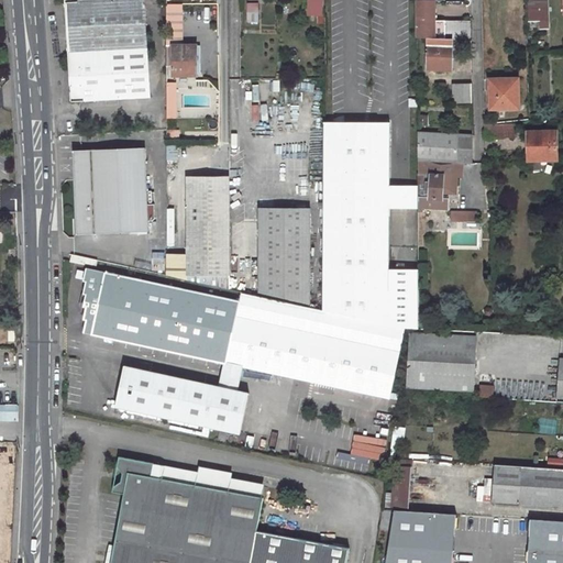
[(64,0),(70,101),(159,96),(163,96),(161,75),(163,75),(158,0),(64,0)]
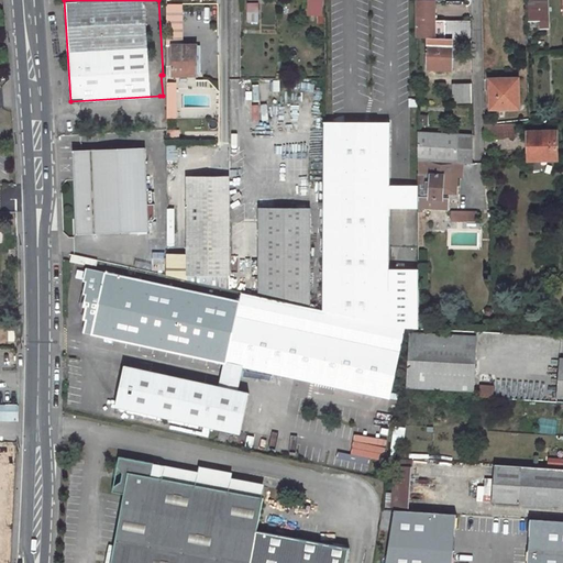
[(311,8),(311,15),(323,15),(323,0),(309,0),(310,8),(311,8)]
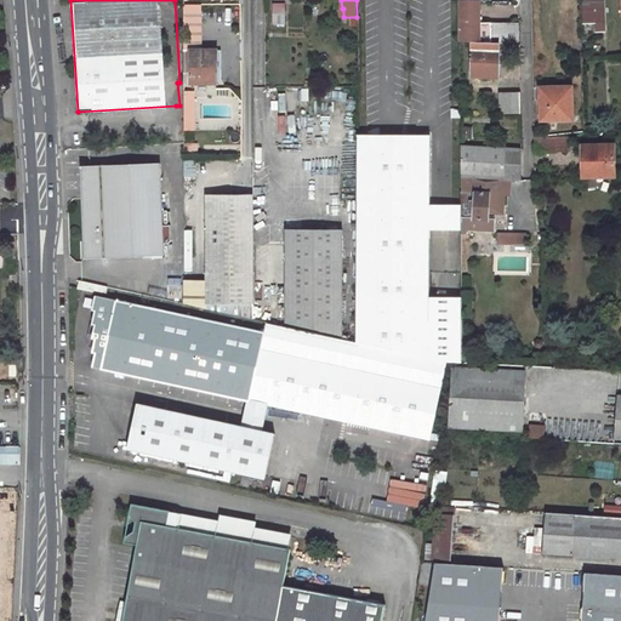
[(600,0),(581,0),(584,24),(594,23),(596,32),(602,32),(600,0)]
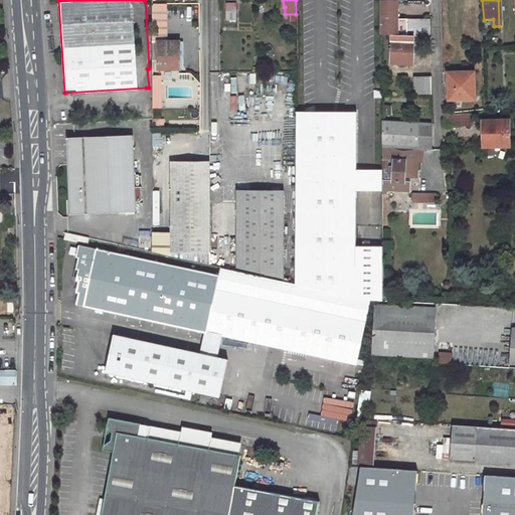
[(398,1),(380,1),(380,34),(390,35),(412,35),(431,36),(431,18),(398,19),(398,1)]
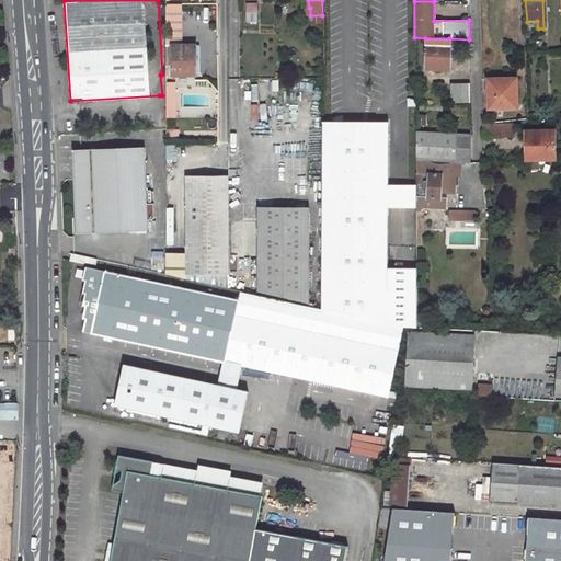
[(248,3),(248,21),(259,21),(259,3),(248,3)]
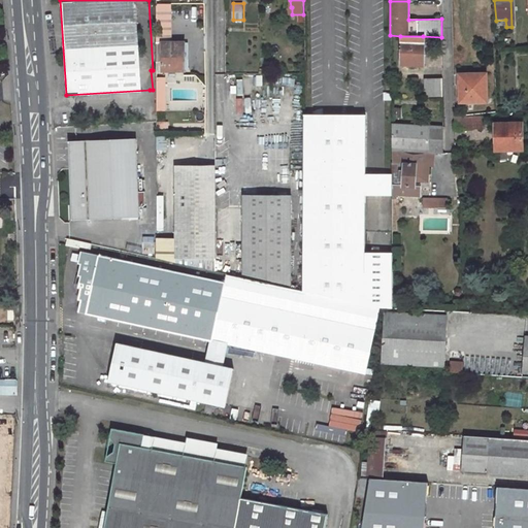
[(161,42),(171,42),(171,21),(165,21),(165,29),(157,29),(157,42),(161,42)]
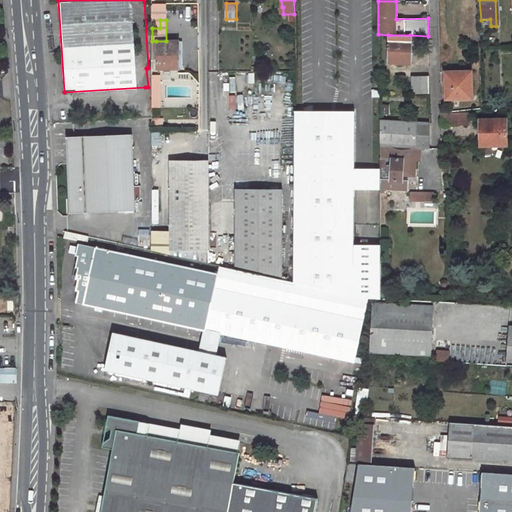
[(397,64),(396,62),(410,62),(410,35),(388,35),(389,64),(397,64)]
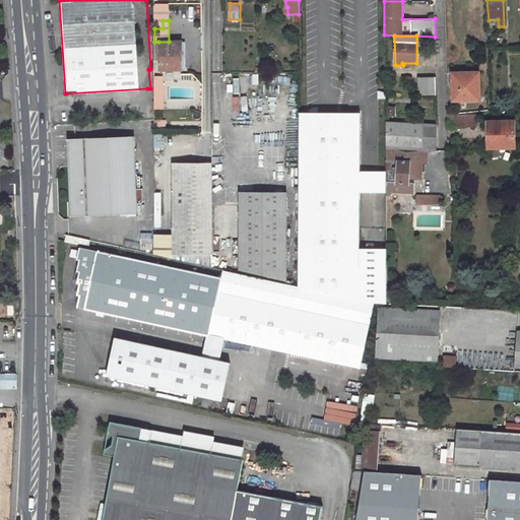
[(169,42),(158,42),(159,69),(182,69),(182,42),(169,42)]
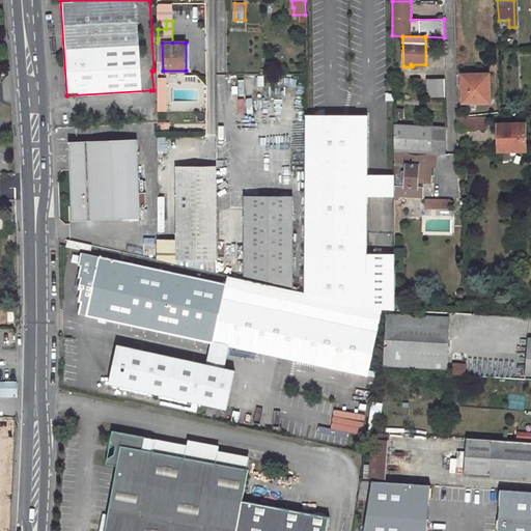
[(488,75),(462,75),(462,90),(466,90),(466,103),(488,102),(488,75)]
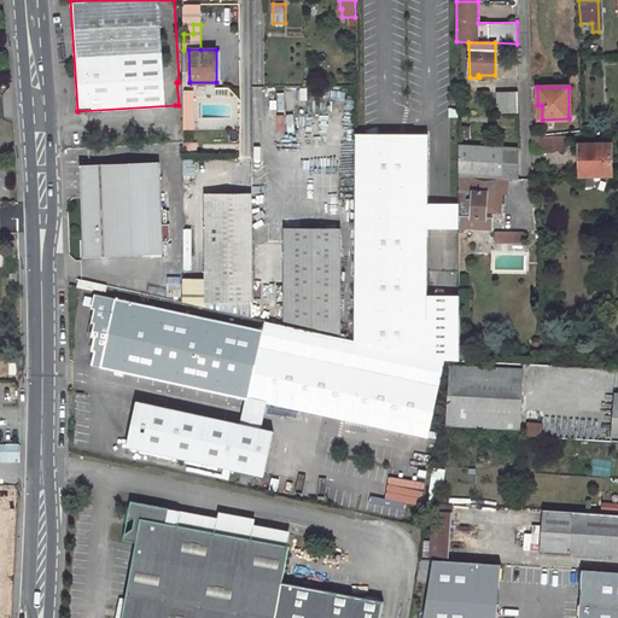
[(518,92),(497,92),(497,112),(518,112),(518,92)]
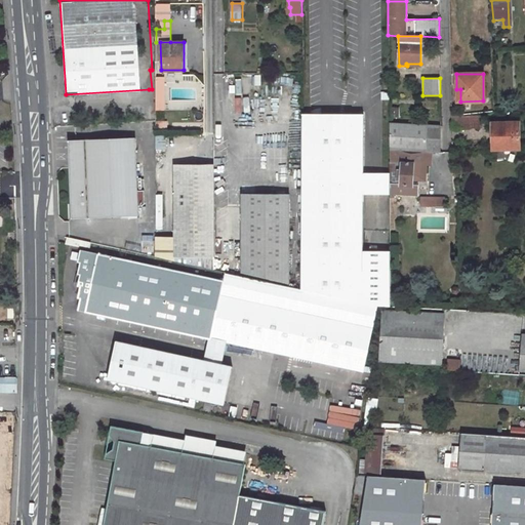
[(156,82),(156,108),(165,108),(164,82),(156,82)]
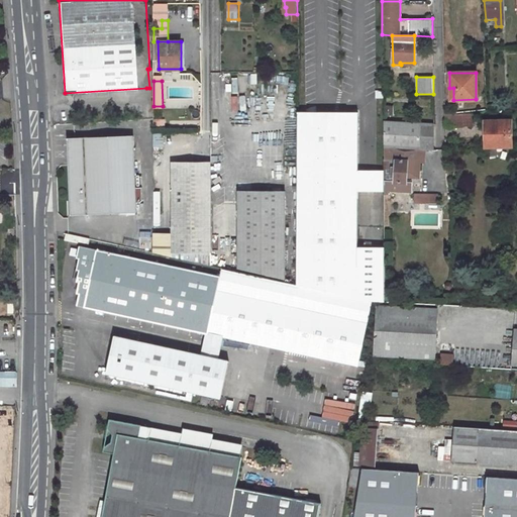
[(358,112),(297,112),(296,284),(357,298),(357,249),(358,192),(358,170),(358,112)]
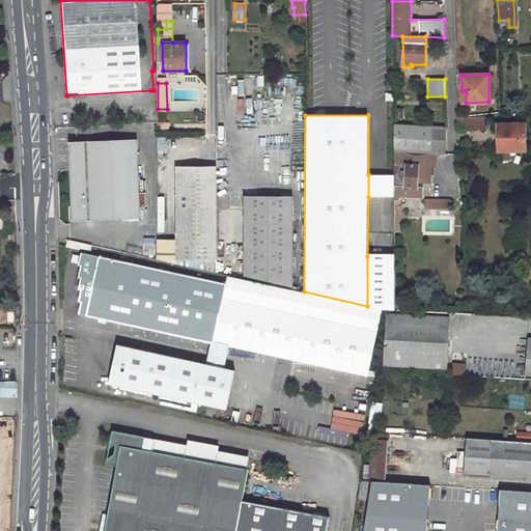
[(468,130),(485,129),(485,118),(467,119),(468,130)]
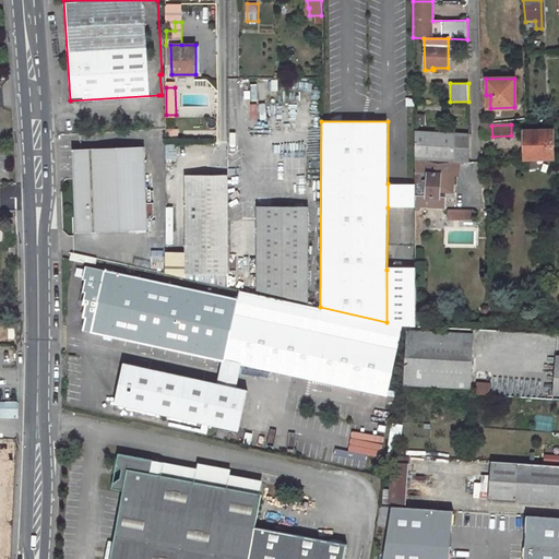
[(552,130),(526,131),(526,159),(554,158),(552,130)]
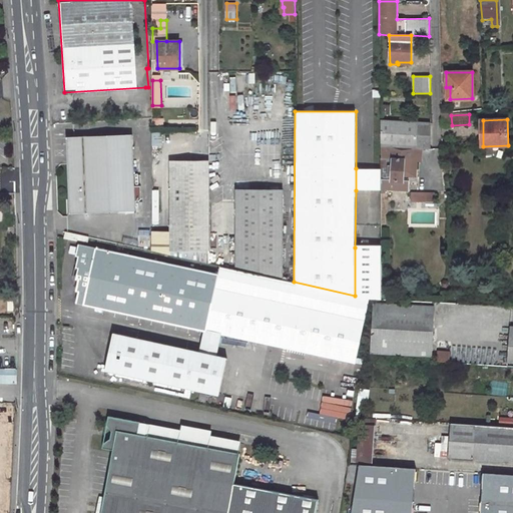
[(380,120),(381,145),(419,147),(419,122),(380,120)]
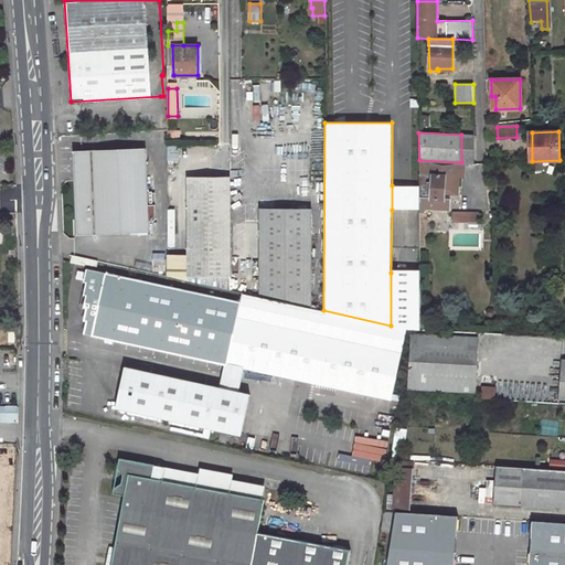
[(461,135),(461,162),(475,163),(475,136),(461,135)]
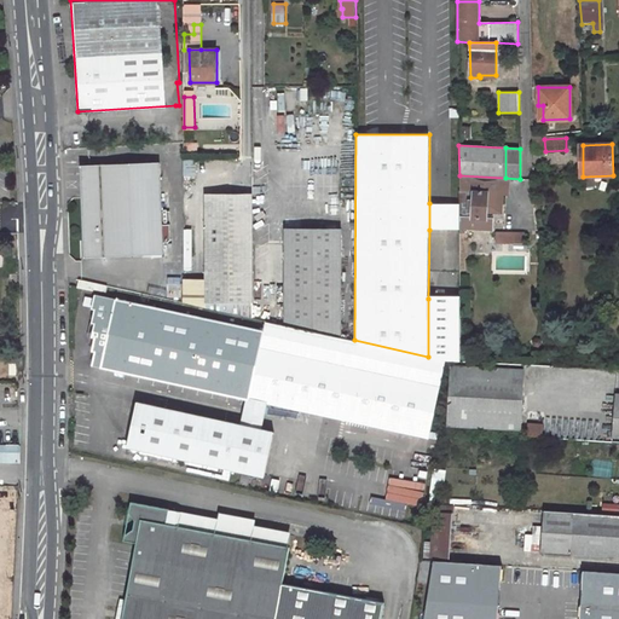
[(181,160),(181,177),(194,177),(195,160),(181,160)]
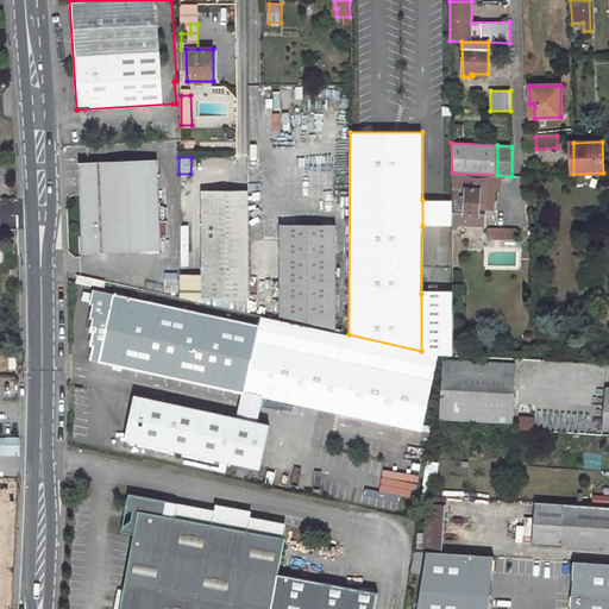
[(157,161),(82,164),(85,253),(159,250),(157,161)]
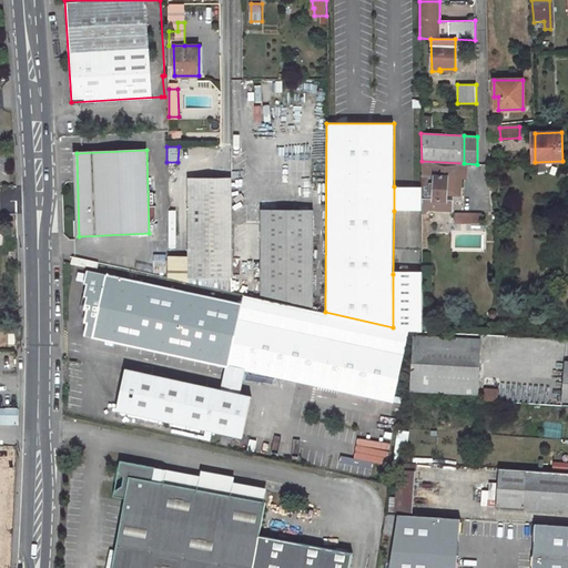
[(452,200),(448,200),(448,194),(452,195),(458,195),(458,178),(422,175),(422,188),(422,210),(452,211),(452,200)]
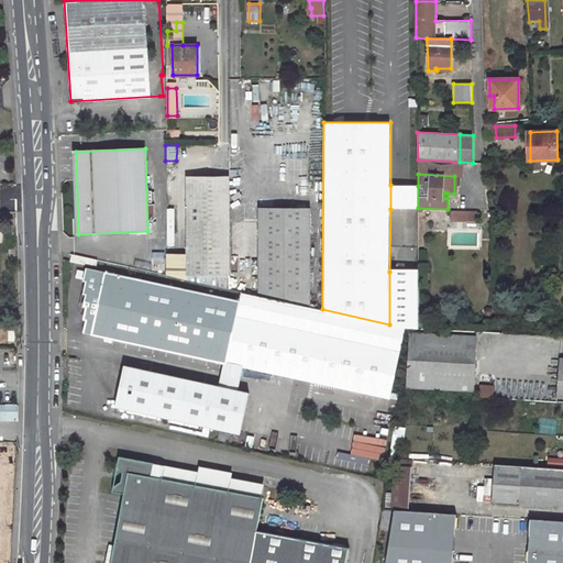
[(418,186),(390,185),(390,209),(418,208),(418,186)]
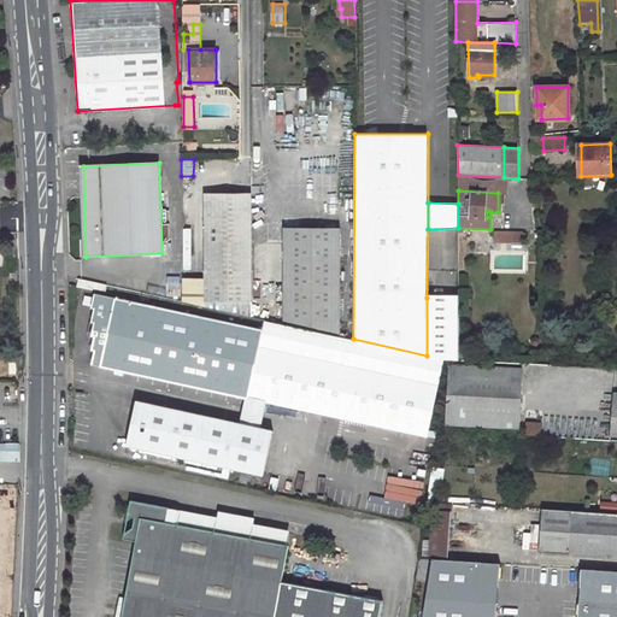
[(183,301),(205,306),(218,310),(251,317),(251,206),(204,207),(204,278),(204,286),(183,287),(183,301)]
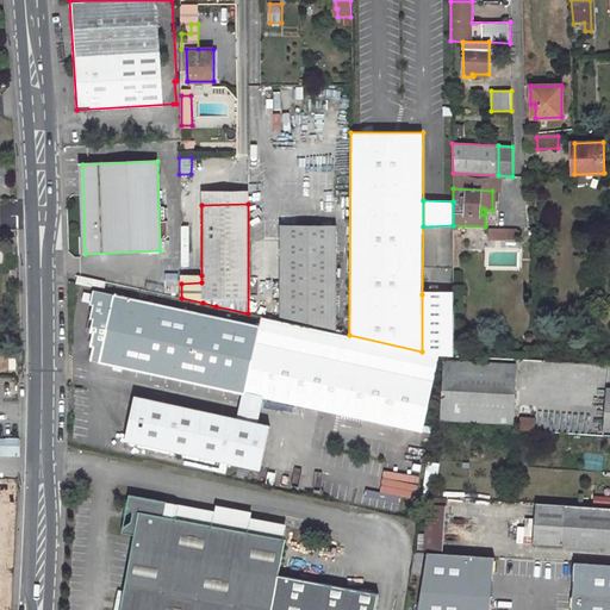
[(282,225),(282,316),(299,321),(299,225),(282,225)]
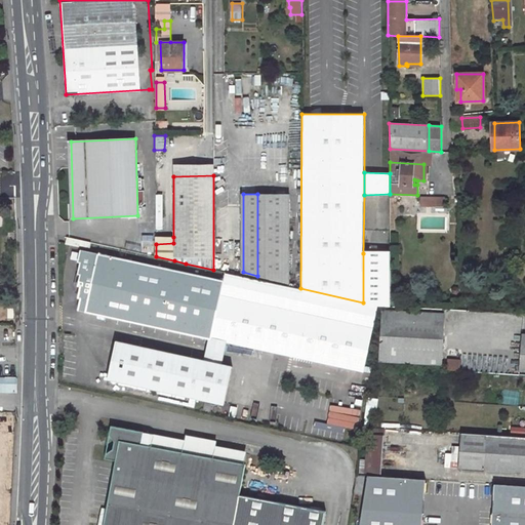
[(257,194),(257,276),(289,283),(289,194),(257,194)]
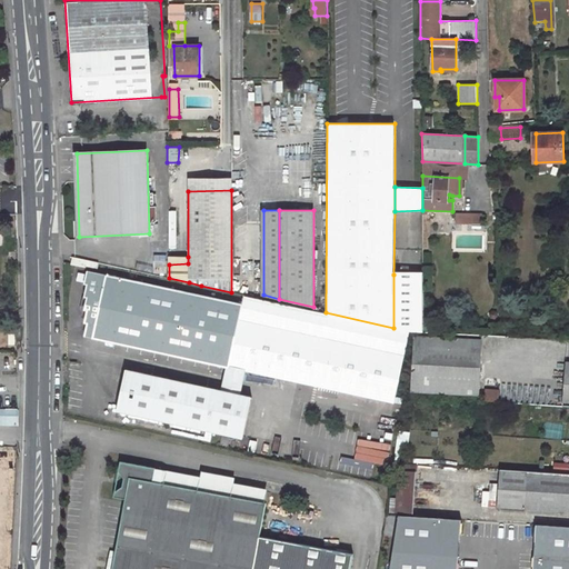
[(482,213),(456,213),(456,223),(482,223),(482,213)]
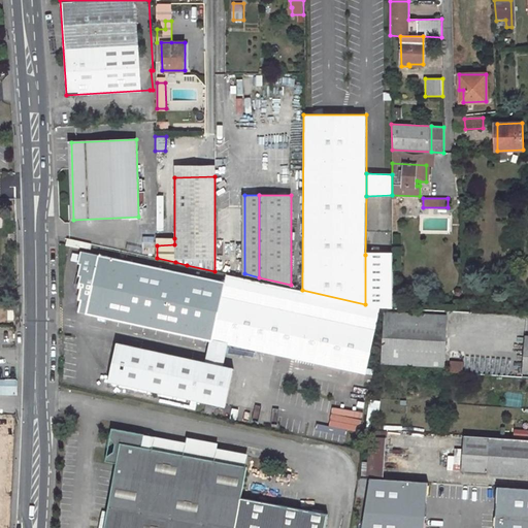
[(67,238),(66,245),(79,249),(81,241),(67,238)]
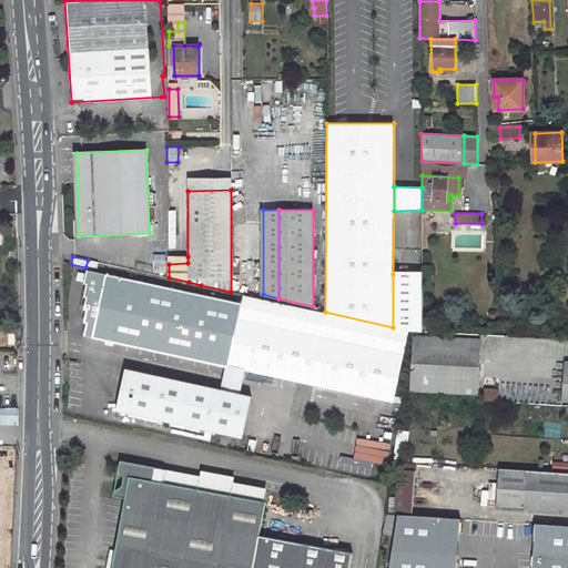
[(231,292),(201,285),(199,295),(88,272),(85,284),(88,285),(85,297),(88,297),(85,311),(88,311),(85,324),(88,324),(85,337),(226,367),(246,371),(284,379),(337,391),(335,404),(391,417),(408,332),(244,296),(245,294),(231,292)]
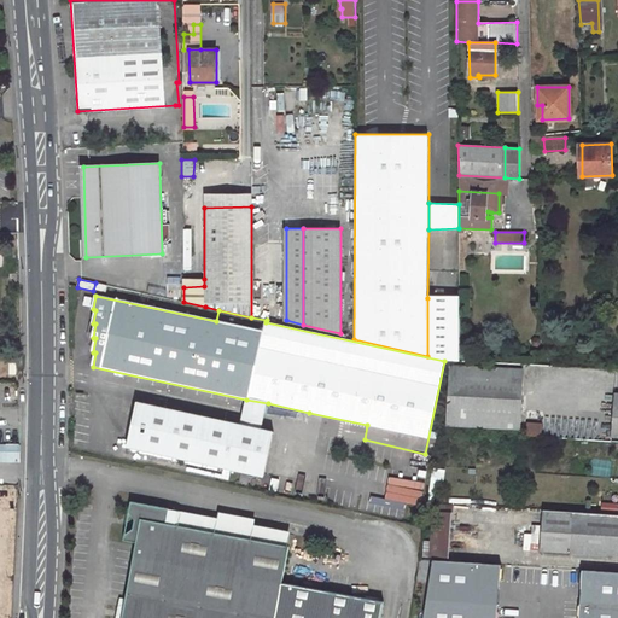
[(460,298),(427,298),(427,356),(449,361),(460,361),(460,298)]
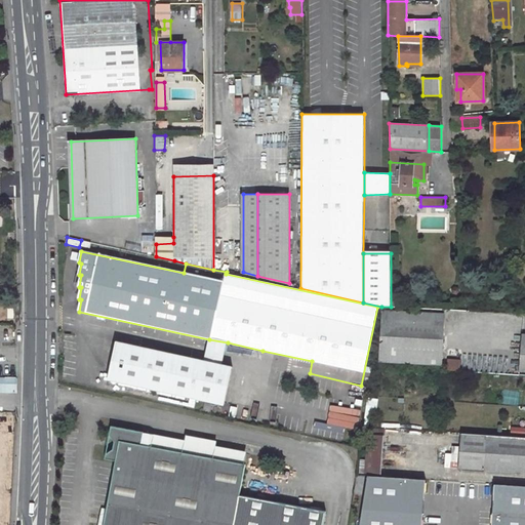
[(382,311),(379,361),(441,364),(444,314),(382,311)]
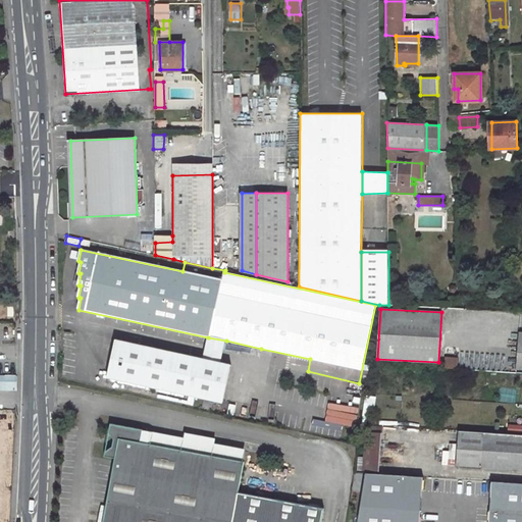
[(226,341),(208,337),(203,359),(221,363),(226,341)]
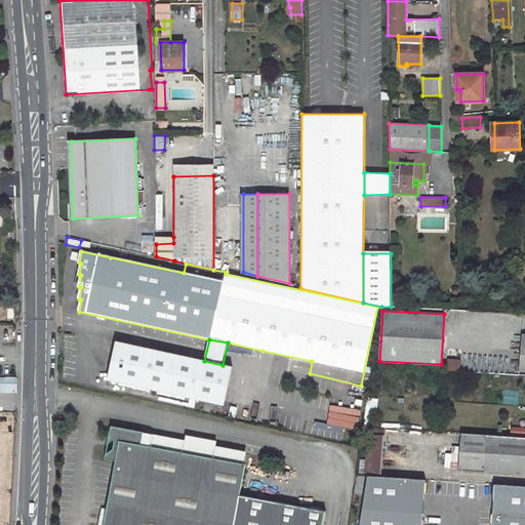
[(514,351),(513,361),(520,361),(519,374),(524,374),(524,340),(522,340),(521,351),(514,351)]
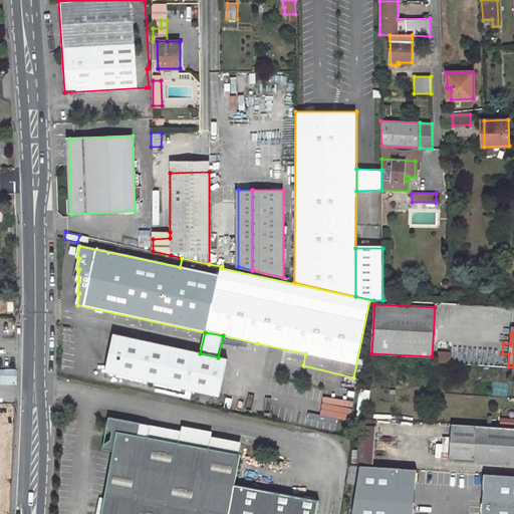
[(200,353),(114,335),(106,372),(220,398),(228,359),(218,357),(200,353)]
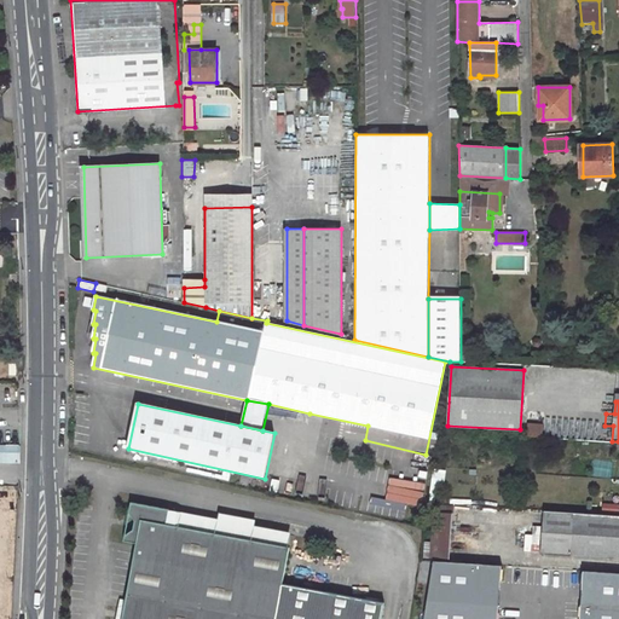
[(310,414),(306,427),(365,440),(368,426),(310,414)]
